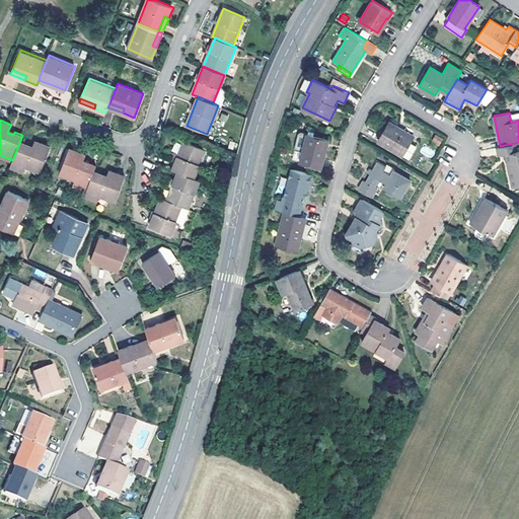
[(378,141),(409,158),(416,144),(411,141),(414,135),(389,122),(378,141)]
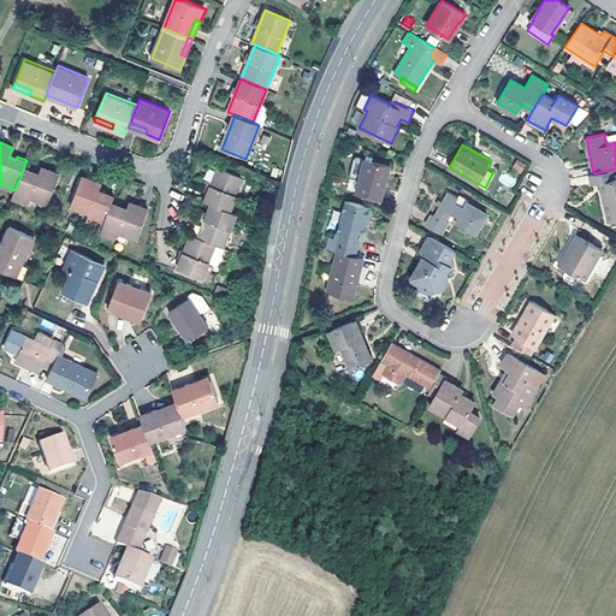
[(367,194),(379,197),(381,197),(390,165),(365,159),(356,191),(367,194)]
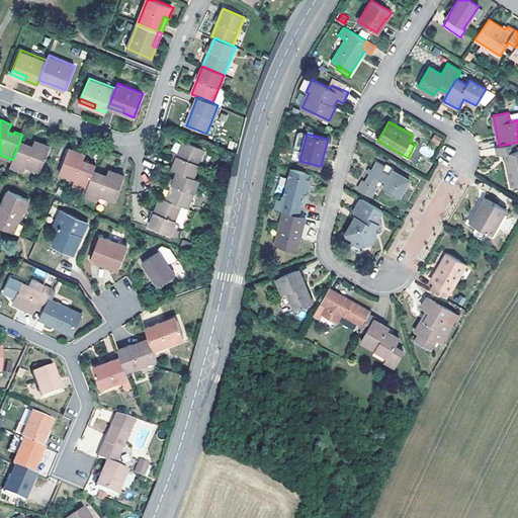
[(434,135),(430,142),(438,146),(442,139),(434,135)]
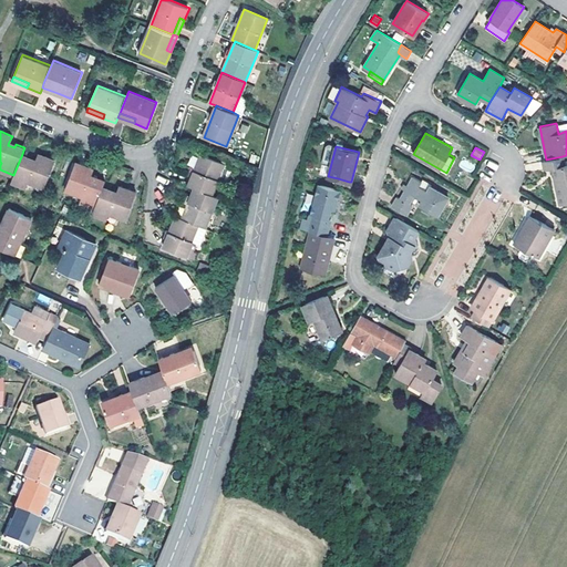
[(39,153),(37,158),(35,163),(32,162),(29,161),(30,156),(22,154),(13,175),(11,181),(26,187),(28,181),(44,187),(54,160),(39,153)]
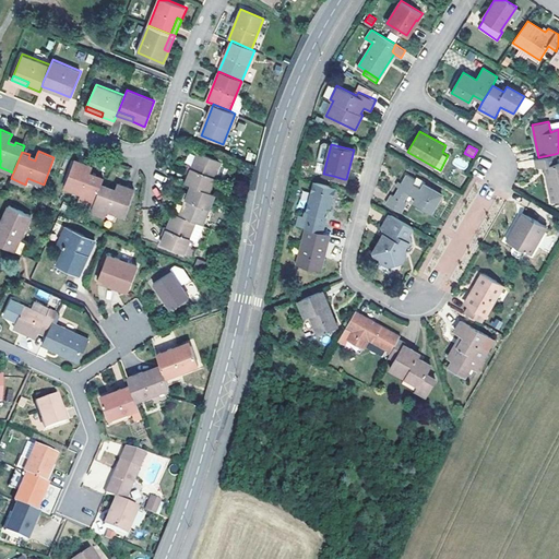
[(192,186),(209,192),(221,161),(199,152),(186,182),(192,186)]
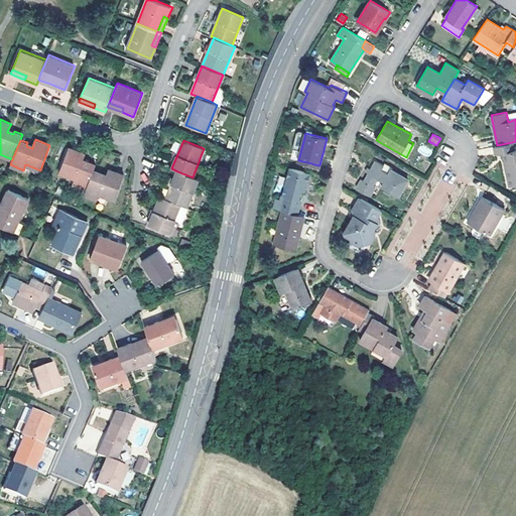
[(515,148),(514,149),(512,142),(497,145),(495,146),(497,154),(503,153),(510,186),(515,184),(515,148)]
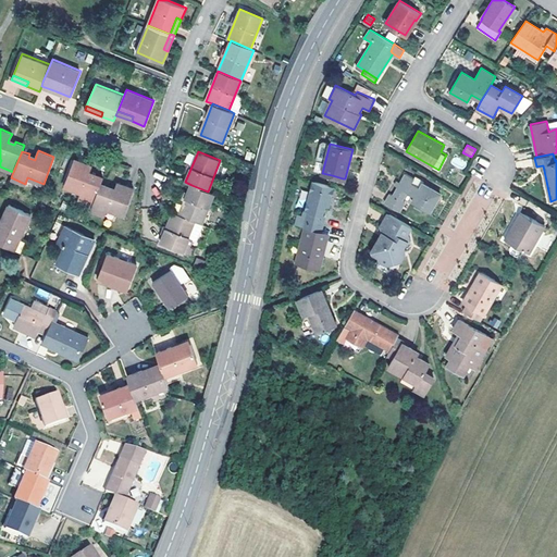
[(88,174),(89,171),(91,165),(75,159),(64,186),(82,192),(78,198),(93,203),(101,183),(103,177),(95,174),(94,176),(88,174)]
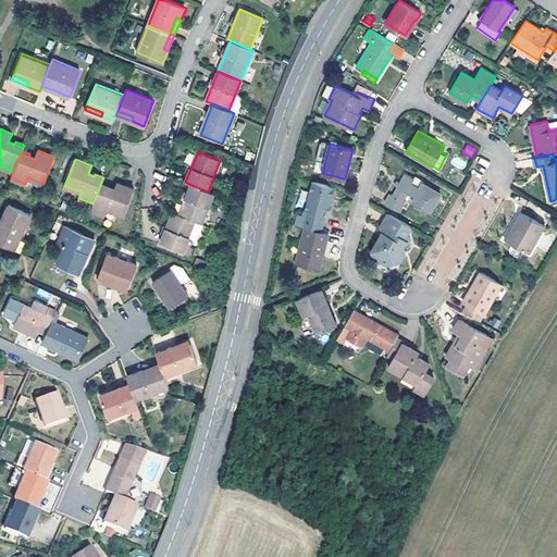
[(406,192),(415,197),(412,200),(430,211),(441,192),(423,182),(424,181),(416,175),(413,177),(407,173),(394,195),(391,193),(385,202),(399,211),(406,201),(401,199),(406,192)]
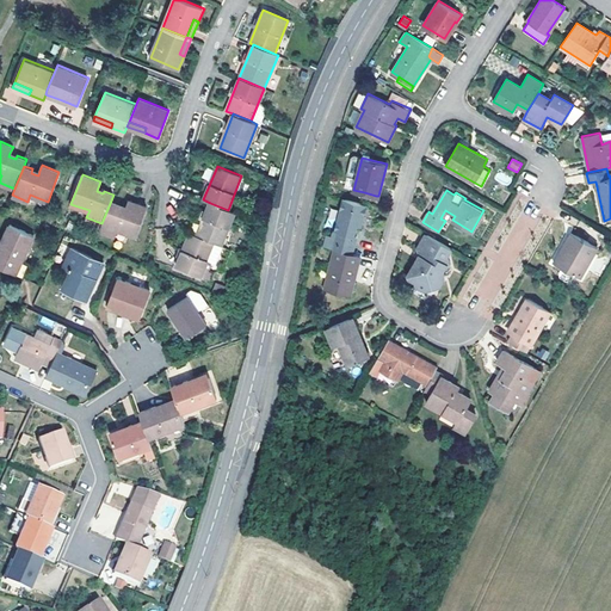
[(344,198),(341,208),(338,220),(335,229),(338,230),(352,234),(355,234),(357,224),(362,226),(368,204),(344,198)]
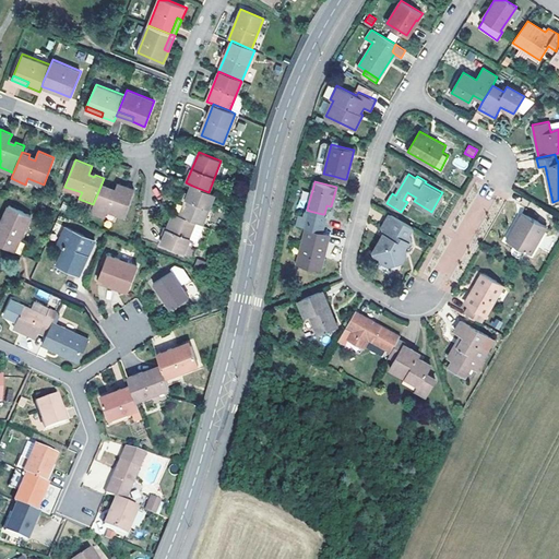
[(118,183),(116,189),(115,192),(108,190),(109,187),(102,183),(93,204),(91,210),(106,216),(108,210),(125,216),(134,190),(118,183)]
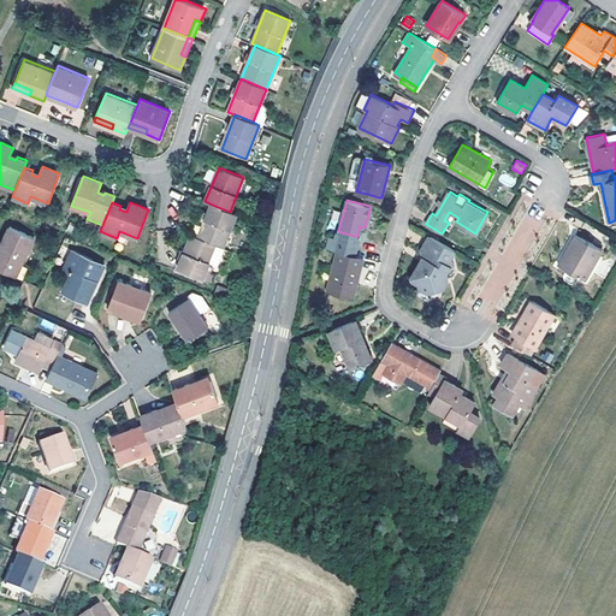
[(217,246),(223,248),(237,214),(230,212),(212,205),(199,238),(217,246)]
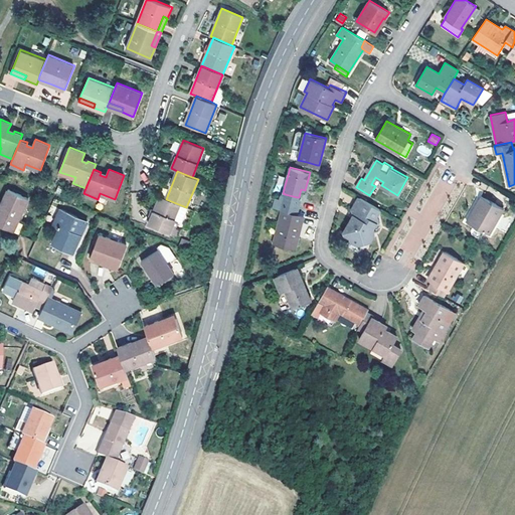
[(285,185),(288,175),(282,174),(280,183),(285,185)]
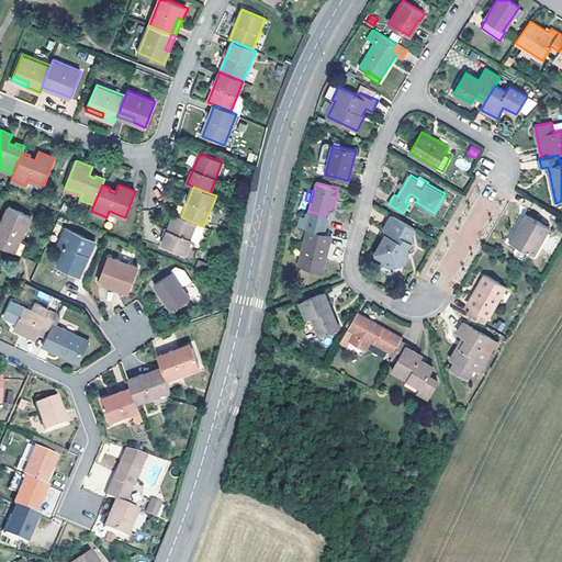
[(0,225),(0,245),(14,251),(30,216),(9,206),(0,225)]
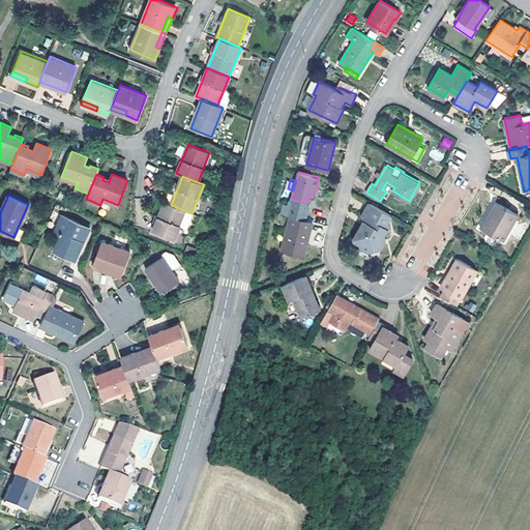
[(292,205),(303,208),(305,203),(293,200),(292,205)]
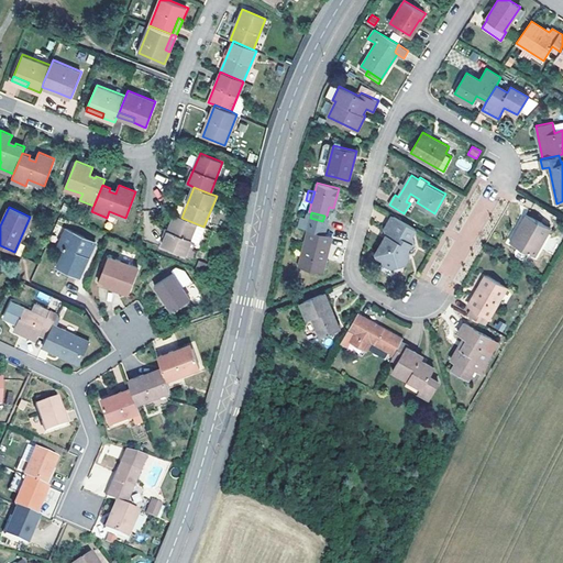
[(188,247),(190,241),(198,243),(206,228),(203,227),(198,224),(181,218),(175,214),(163,245),(191,257),(194,250),(188,247)]
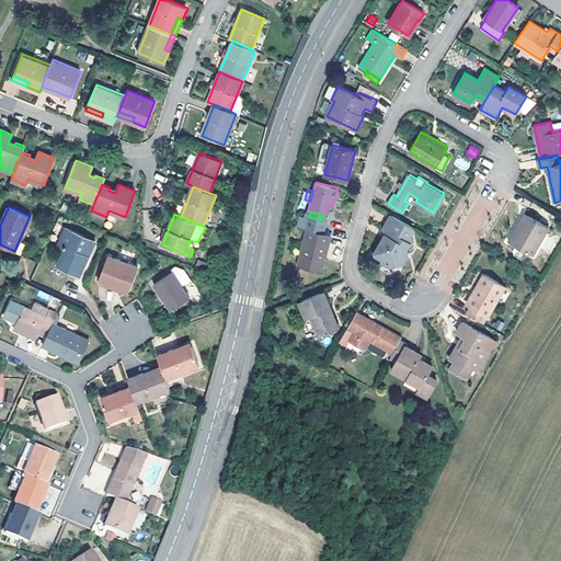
[(414,228),(390,214),(384,226),(386,232),(375,252),(376,254),(382,258),(382,262),(389,265),(403,261),(408,254),(405,251),(412,250),(413,247),(411,235),(414,228)]
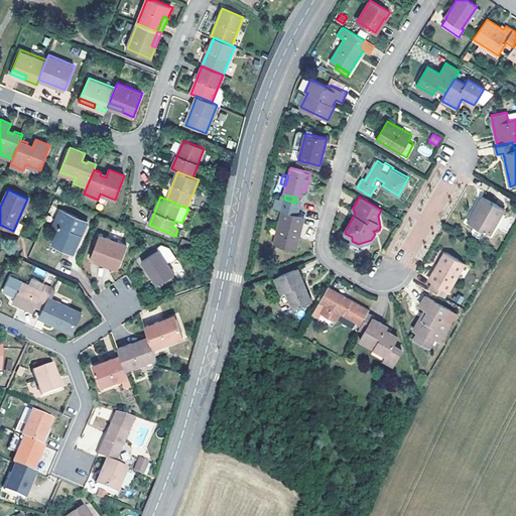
[(490,234),(505,209),(483,197),(468,221),(475,225),(472,230),(473,235),(478,238),(483,237),(486,231),(490,234)]
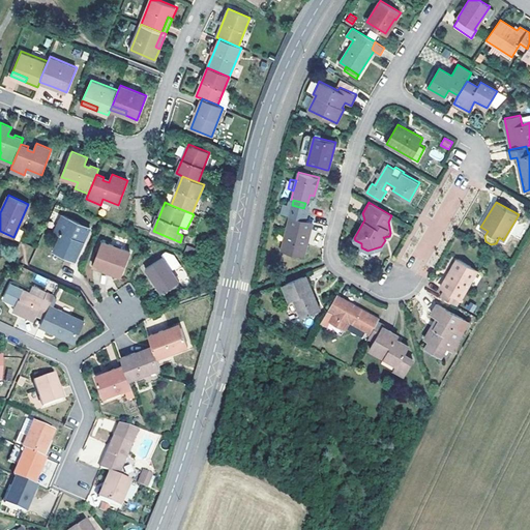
[(288,215),(290,205),(284,203),(282,213),(288,215)]
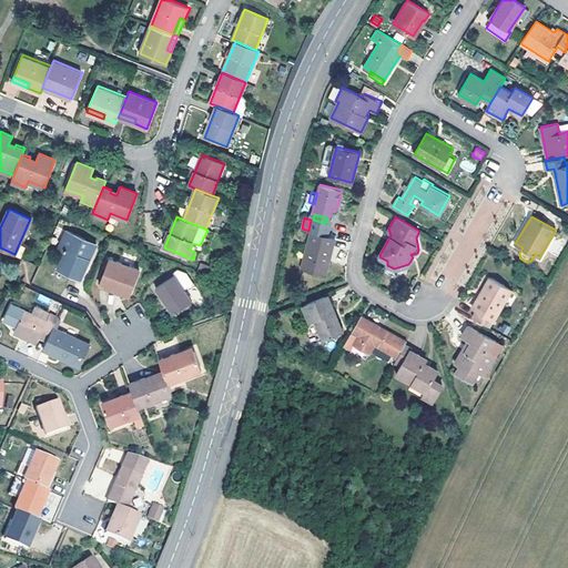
[(332,225),(325,223),(313,220),(311,220),(308,231),(311,231),(328,235),(332,225)]
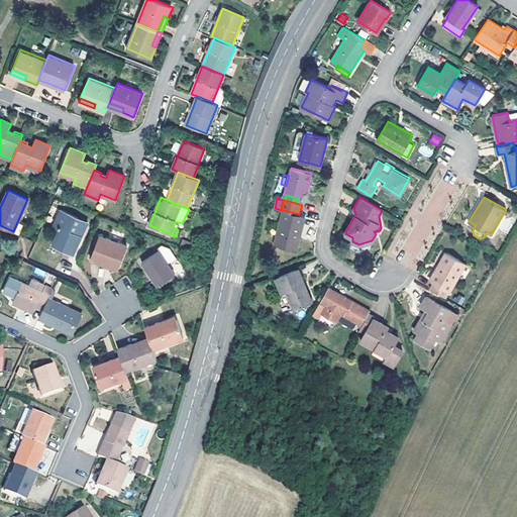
[(74,252),(81,236),(78,235),(80,229),(84,231),(87,221),(60,210),(53,225),(60,228),(53,244),(74,252)]
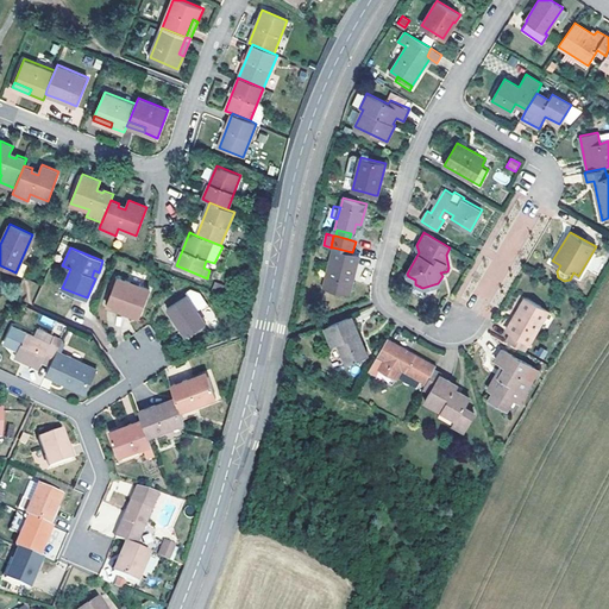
[(352,252),(333,248),(324,287),(349,294),(359,255),(352,252)]
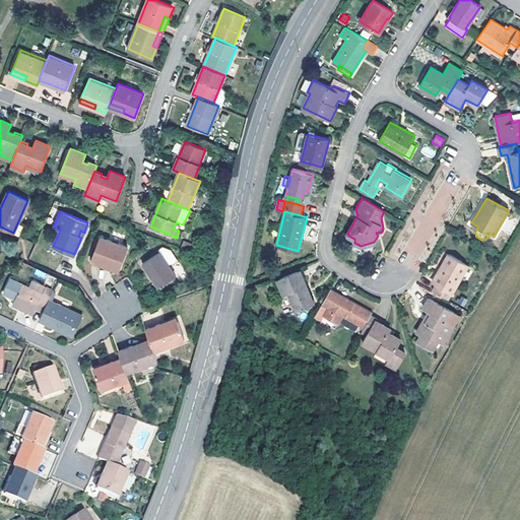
[(27,240),(34,242),(37,237),(30,234),(27,240)]
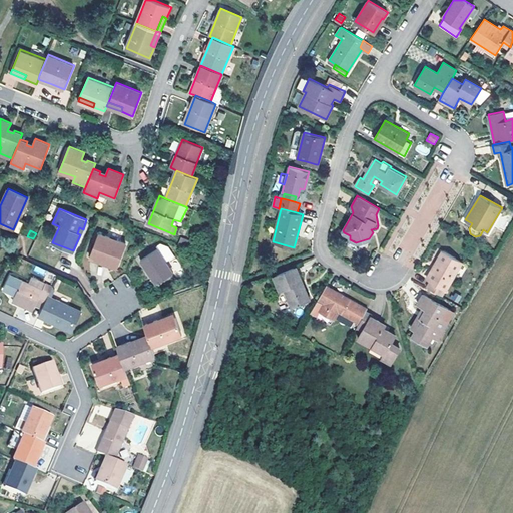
[(125,243),(99,234),(90,257),(116,267),(125,243)]
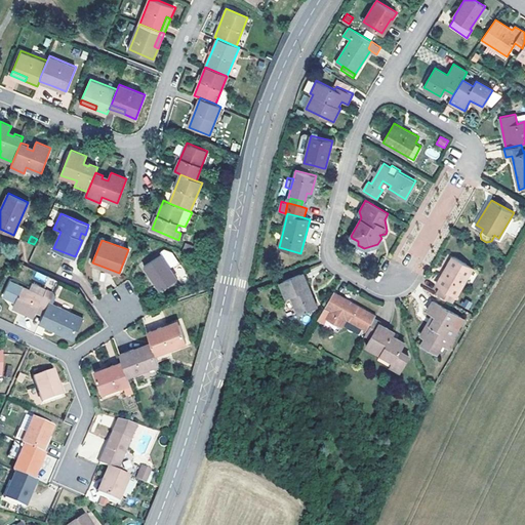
[(192,254),(195,247),(188,244),(185,251),(191,254),(192,254)]
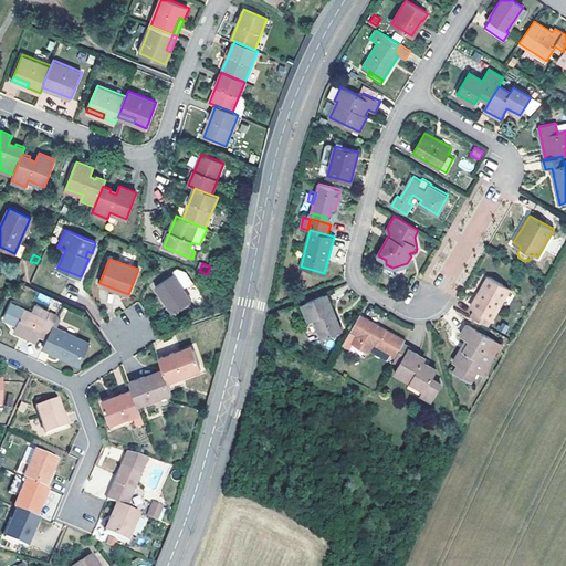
[(171,271),(174,274),(155,287),(173,313),(191,300),(182,287),(192,281),(181,264),(171,271)]
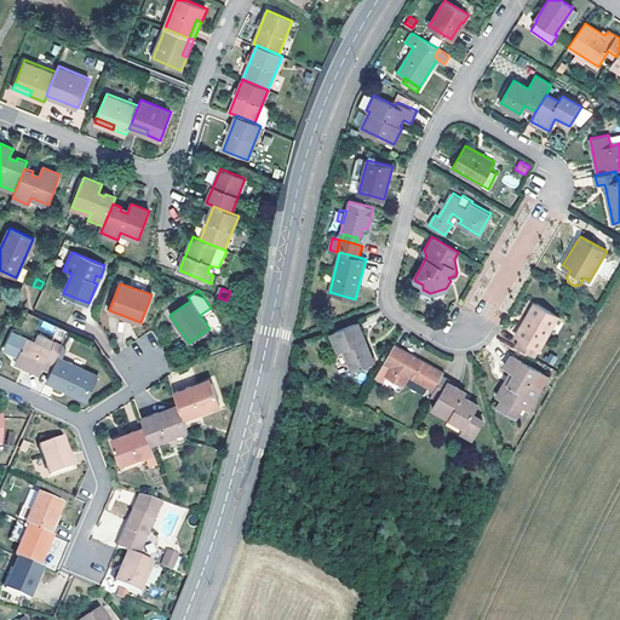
[(516,346),(534,357),(557,315),(535,303),(517,336),(520,338),(516,346)]
